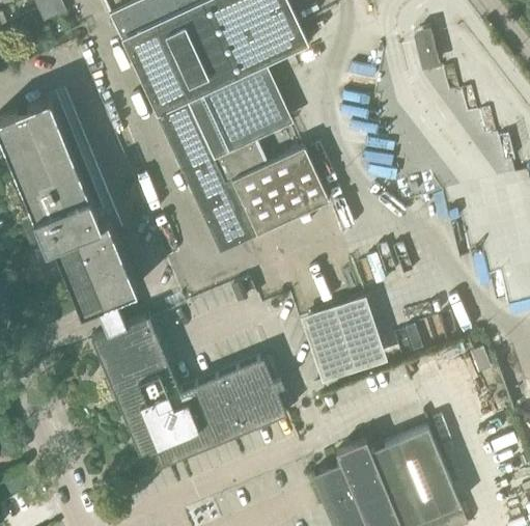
[(35,0),(46,23),(66,14),(60,0),(35,0)]
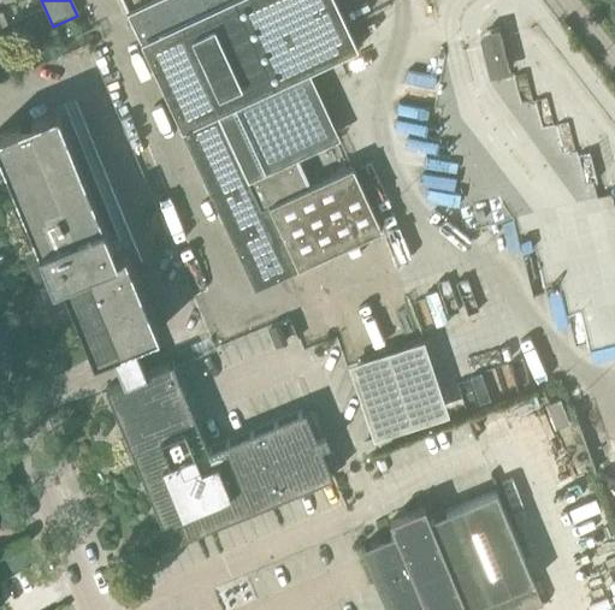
[(167,0),(129,18),(183,136),(184,135),(185,137),(184,137),(258,294),(380,236),(384,234),(355,171),(311,190),(297,164),(249,187),(218,120),(311,77),(360,54),(350,34),(333,0),(167,0)]
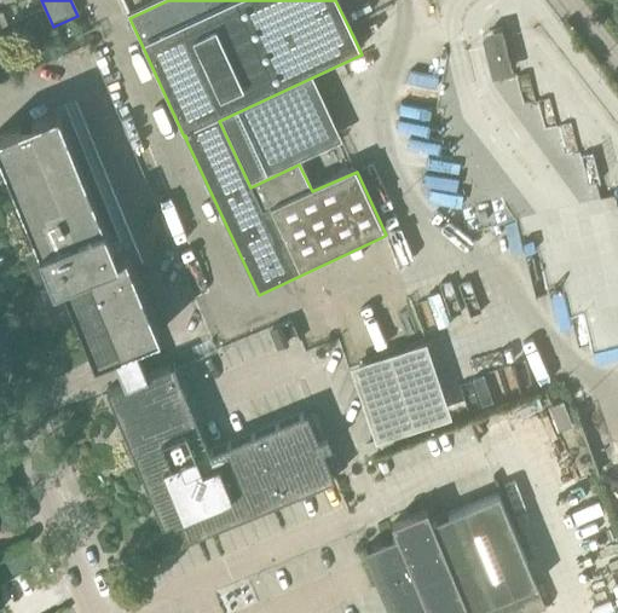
[(491,45),(498,76),(513,74),(504,41),(491,45)]
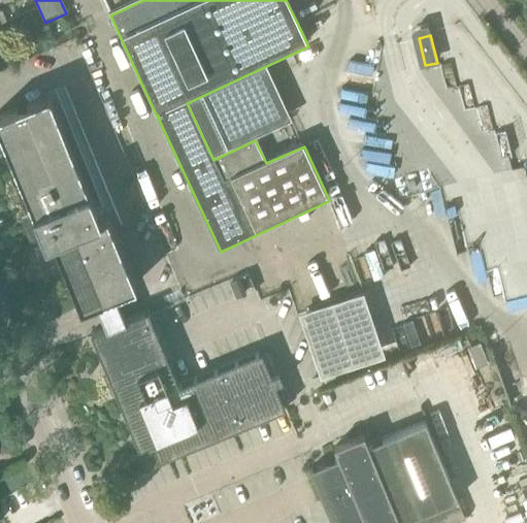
[(17,111),(0,118),(0,136),(45,248),(53,244),(80,313),(95,306),(96,306),(100,318),(118,311),(113,299),(114,298),(136,290),(107,219),(100,222),(50,98),(27,107),(27,108),(18,112),(17,111)]
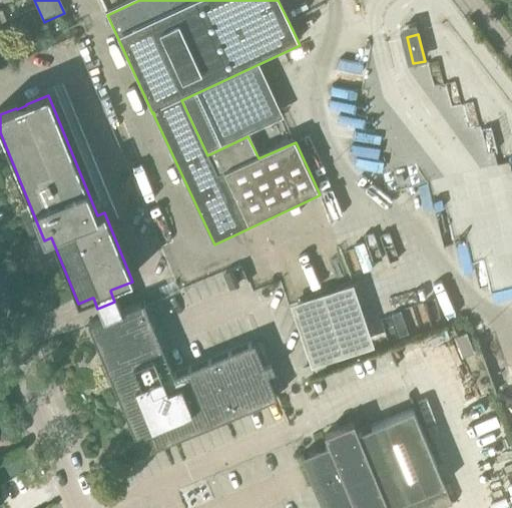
[(483,175),(447,183),(435,186),(429,187),(436,217),(449,214),(456,246),(461,244),(468,243),(475,271),(486,268),(493,300),(511,294),(511,175),(510,169),(483,175)]
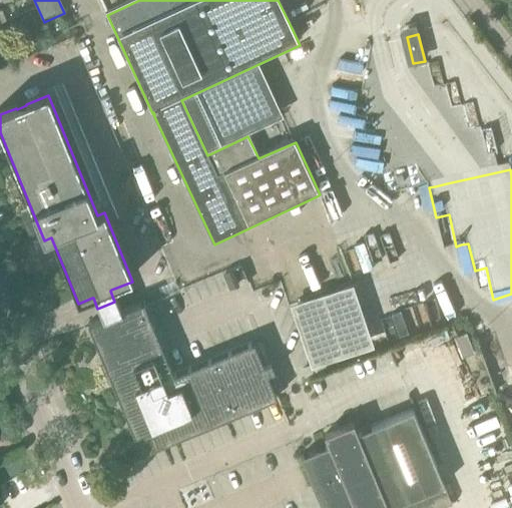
[(353,286),(291,307),(311,366),(373,345),(353,286)]
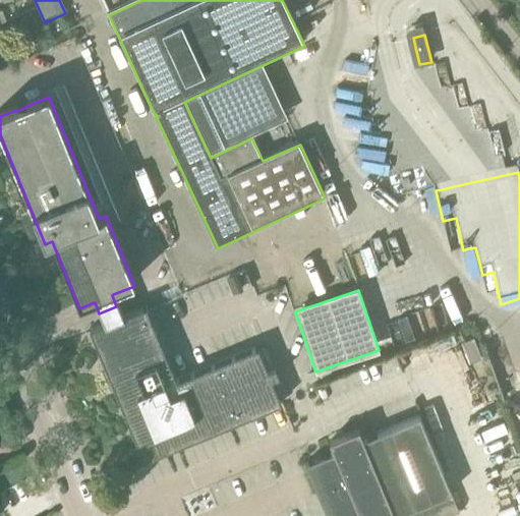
[(92,333),(90,334),(91,337),(143,464),(168,454),(176,451),(282,407),(272,384),(280,381),(276,371),(268,375),(258,351),(177,385),(176,384),(155,333),(147,313),(146,310),(123,320),(122,321),(116,306),(99,313),(105,328),(92,333)]
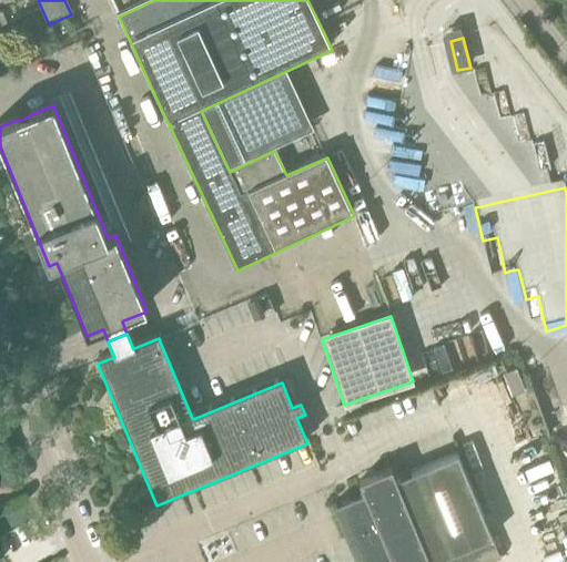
[(517,374),(505,378),(514,400),(526,395),(517,374)]
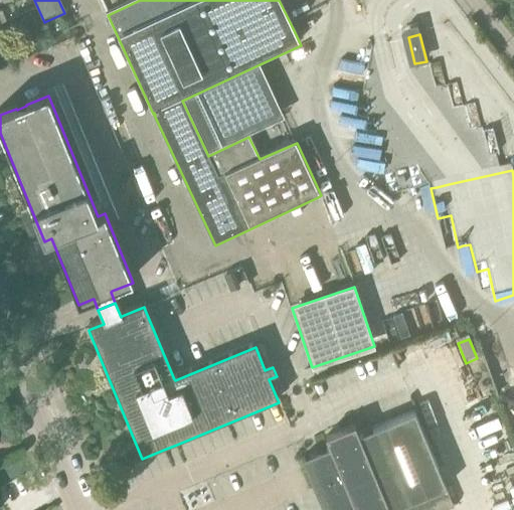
[(308,460),(303,462),(322,509),(403,509),(445,492),(448,491),(440,473),(415,415),(360,438),(356,428),(326,440),(331,451),(319,456),(308,460)]
